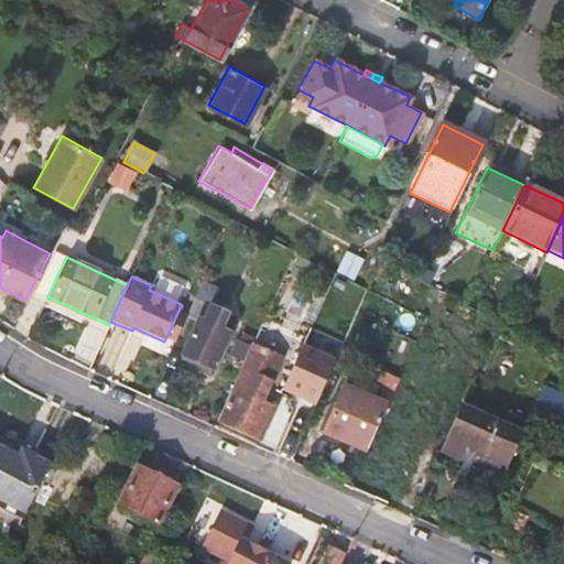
[(186,314),(186,315),(197,321),(182,356),(197,362),(194,369),(210,377),(230,333),(229,333),(220,329),(226,315),(227,314),(209,306),(217,292),(199,284),(186,314)]
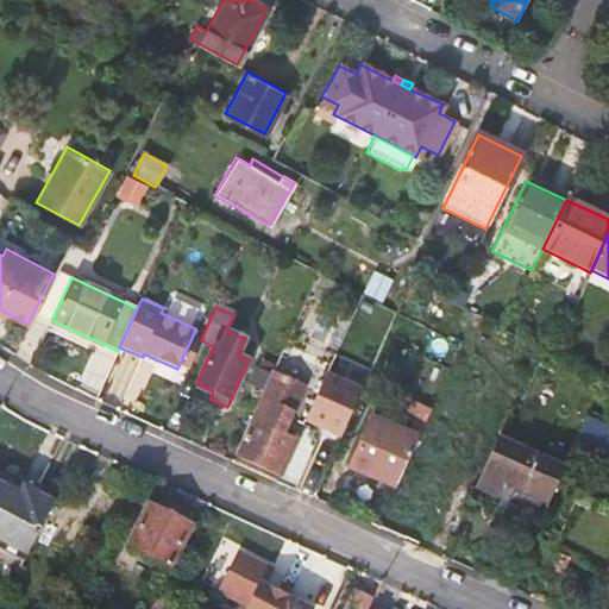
[(201,339),(193,336),(180,364),(188,368),(201,340),(201,339)]
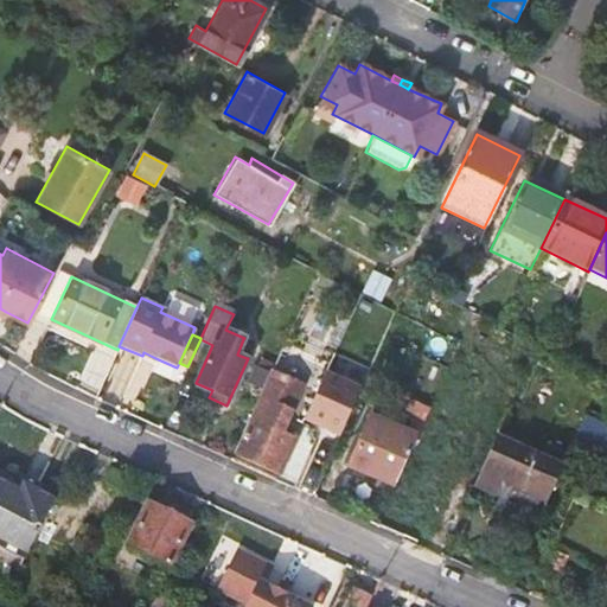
[(237,355),(247,358),(253,344),(243,339),(237,355)]
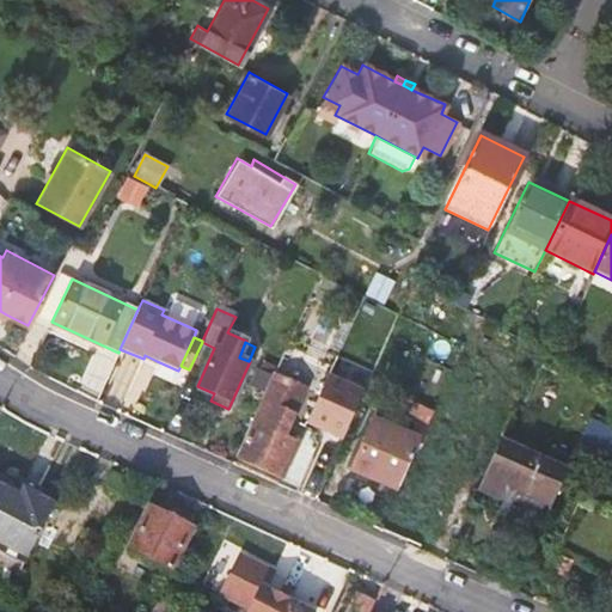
[(310,424),(344,439),(373,368),(338,354),(310,424)]
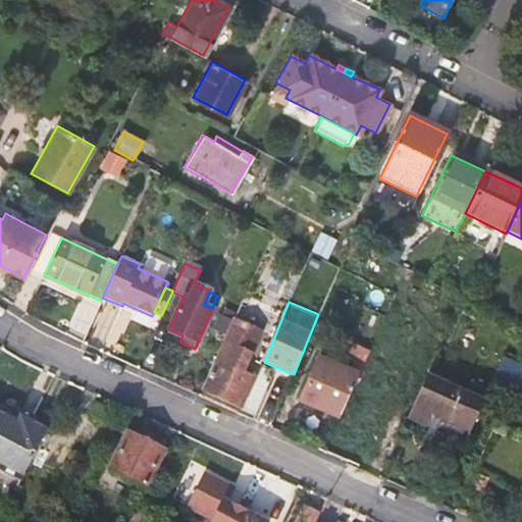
[(218,316),(229,321),(232,314),(221,309),(218,316)]
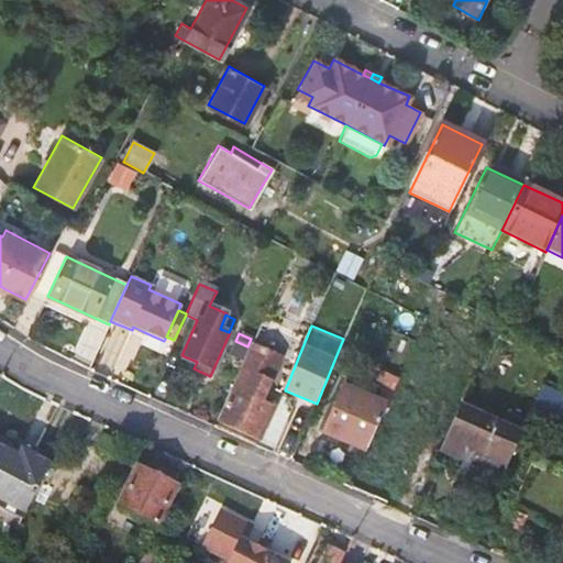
[(242,360),(247,346),(235,341),(230,354),(242,360)]
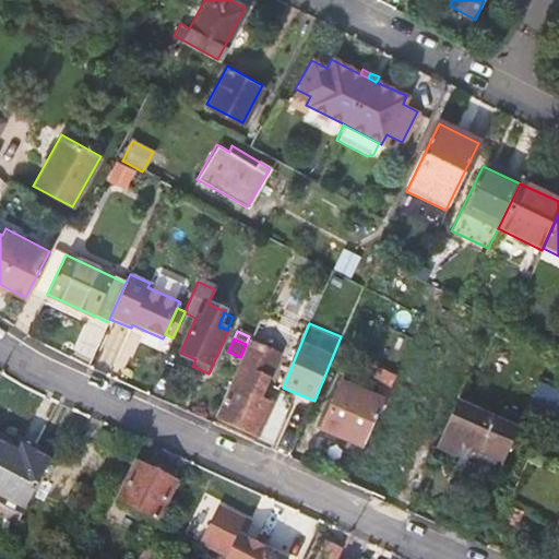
[(248,345),(229,387),(232,389),(218,419),(256,437),(270,405),(257,400),(264,385),(276,357),(248,345)]
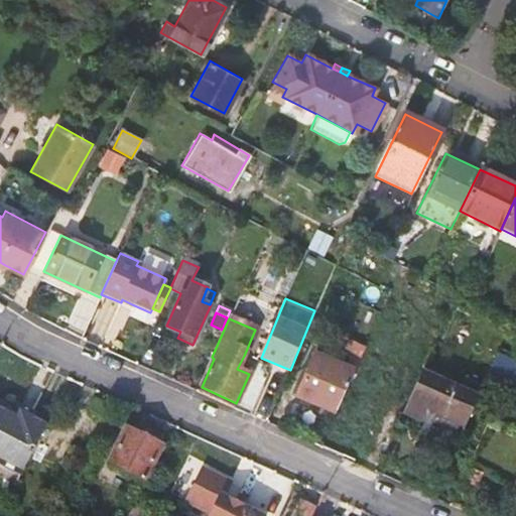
[(375,331),(371,342),(374,344),(379,333),(375,331)]
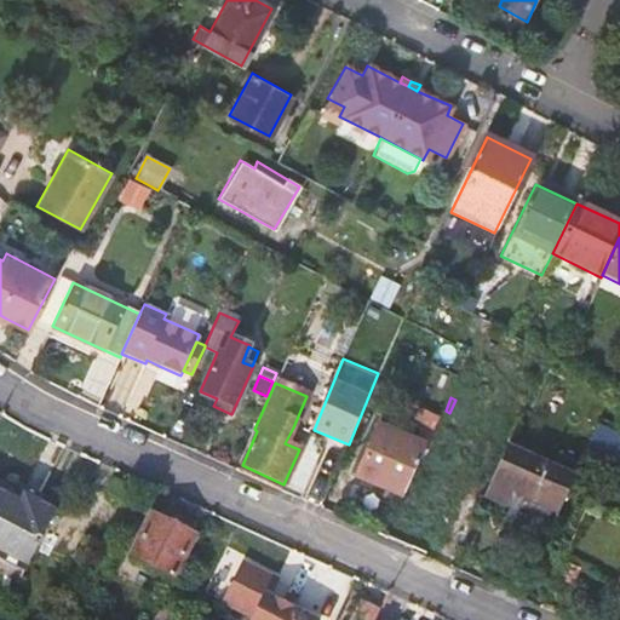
[(402,497),(388,529),(438,550),(453,511),(424,498),(428,491),(431,488),(437,476),(440,477),(464,419),(449,413),(446,411),(420,469),(415,466),(402,497)]
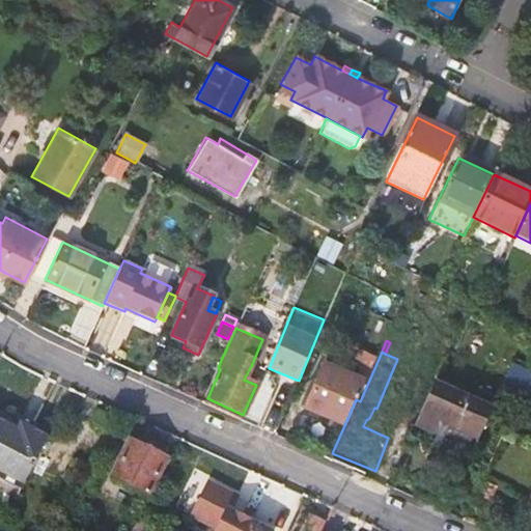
[(306,408),(344,425),(356,399),(363,383),(324,366),(306,408)]
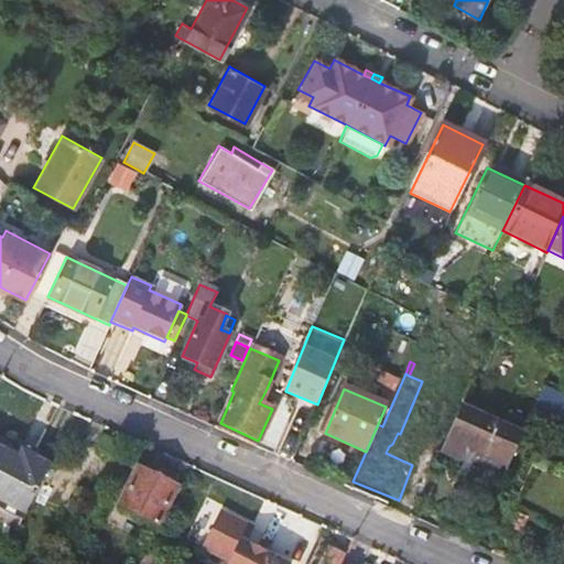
[(522,427),(461,401),(455,413),(445,436),(440,451),(461,461),(463,454),(481,462),(484,455),(506,465),(513,448),(522,427)]
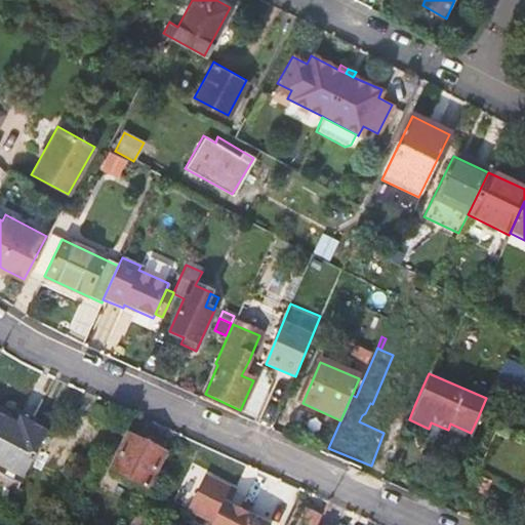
[(393,397),(414,406),(423,385),(403,375),(393,397)]
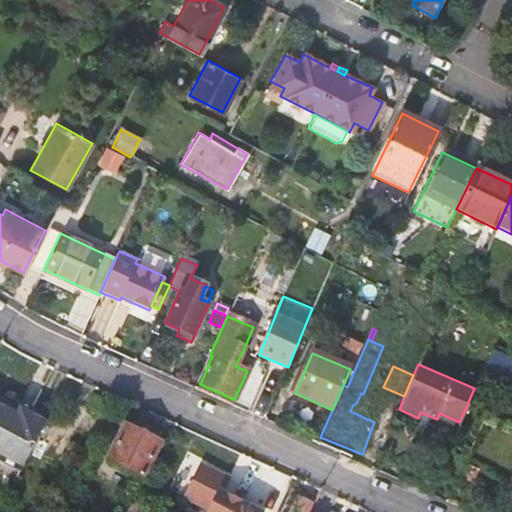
[(0,454),(21,466),(46,418),(28,408),(25,415),(0,402),(0,454)]
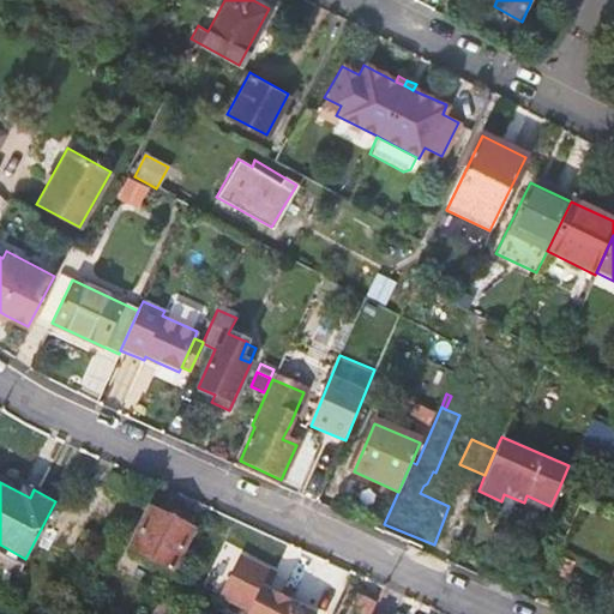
[(149,507),(128,549),(169,571),(191,529),(149,507)]
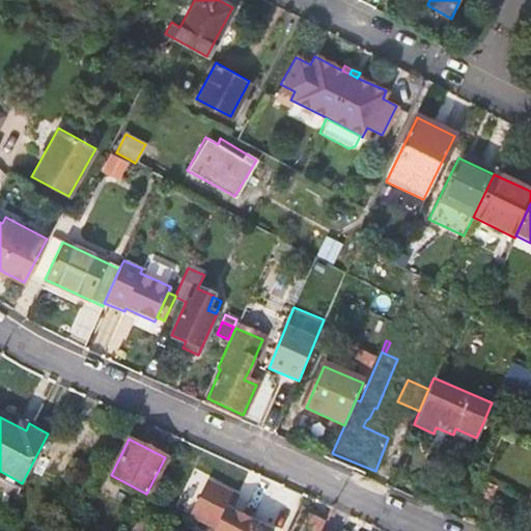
[(236,498),(208,482),(191,514),(216,528),(213,530),(268,530),(230,510),(236,498)]
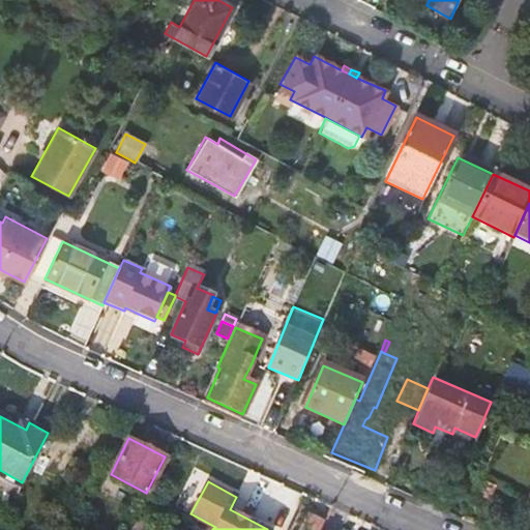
[(138,514),(127,529),(140,529),(146,521),(138,514)]
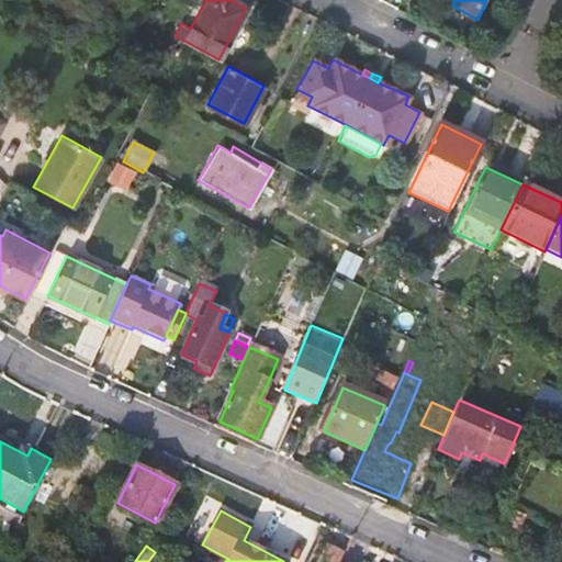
[(336,561),(340,554),(324,548),(316,561),(336,561)]
